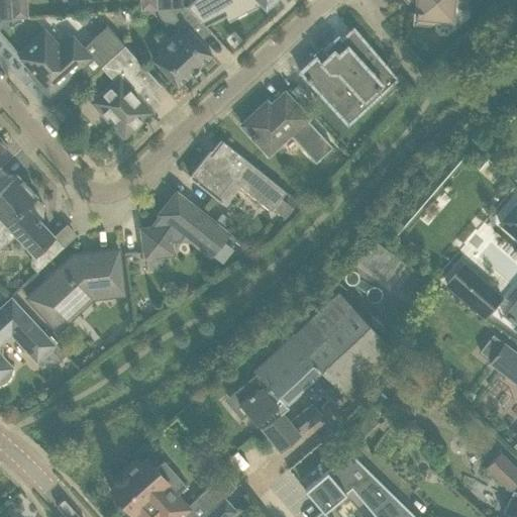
[(0,0),(0,18),(10,18),(9,0),(0,0)]
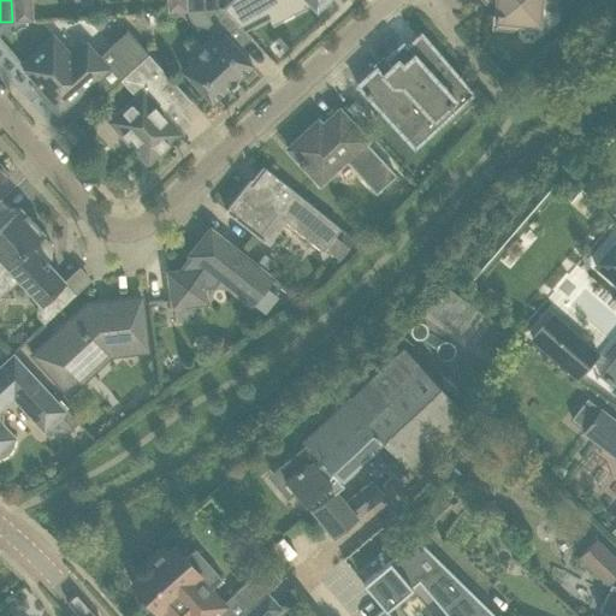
[(11,0),(12,22),(33,21),(30,0),(11,0)]
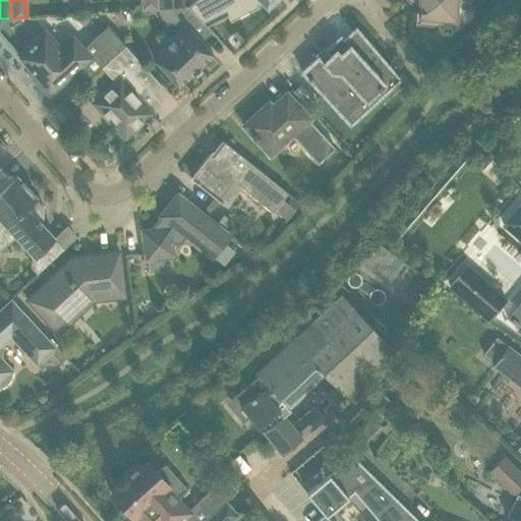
[(139,0),(140,9),(157,8),(157,1),(156,0),(139,0)]
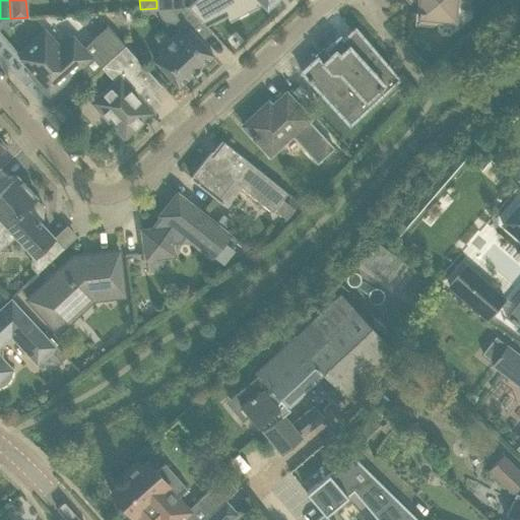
[(155,0),(156,1),(156,8),(183,7),(184,7),(183,0),(155,0)]
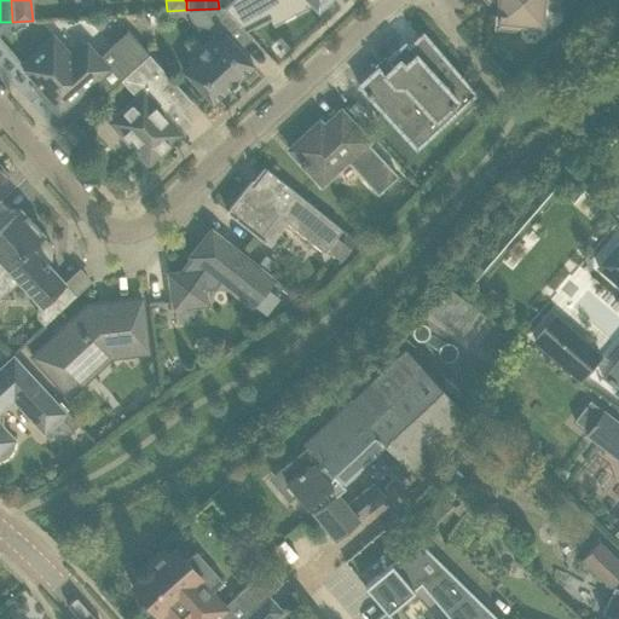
[(231,0),(224,7),(233,18),(246,30),(268,18),(289,7),(293,15),(313,4),(317,7),(324,0),(231,0)]
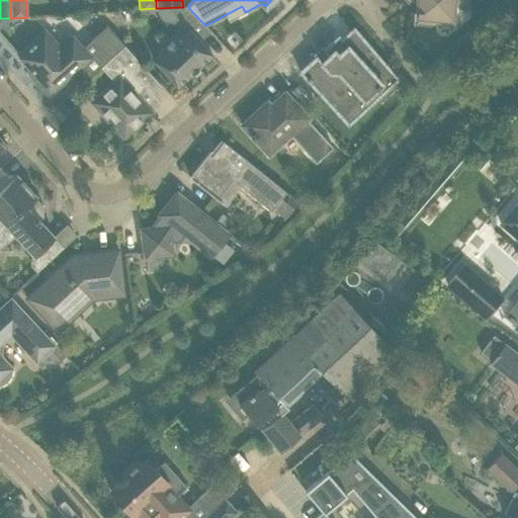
[(417,0),(418,0),(417,10),(416,15),(417,15),(416,21),(430,22),(437,17),(451,18),(452,4),(458,0),(417,0)]
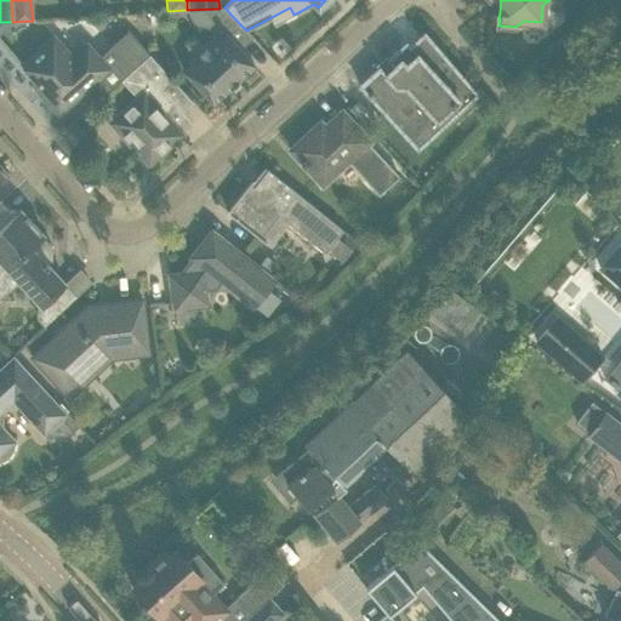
[(222,30),(234,18),(224,7),(220,9),(218,9),(187,10),(188,15),(189,18),(193,23),(195,26),(201,27),(206,27),(214,35),(186,61),(191,66),(183,72),(212,103),(229,87),(229,89),(238,81),(238,80),(254,66),(222,30)]
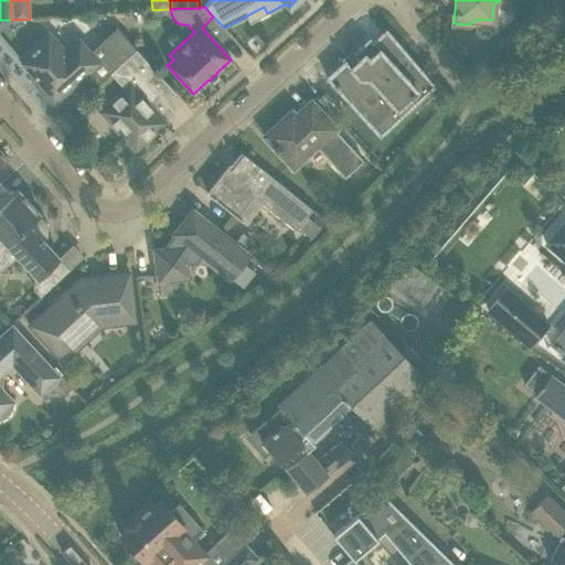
[(114,70),(135,50),(116,28),(100,41),(107,49),(100,55),(114,70)]
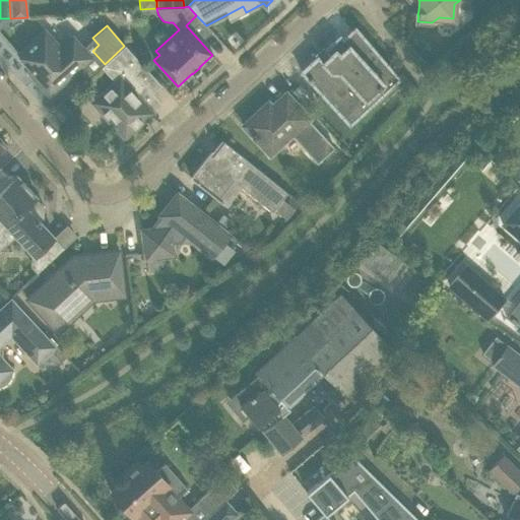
[(348,125),(398,79),(355,27),(342,39),(340,36),(324,50),(329,56),(322,62),(317,57),(301,72),(348,125)]
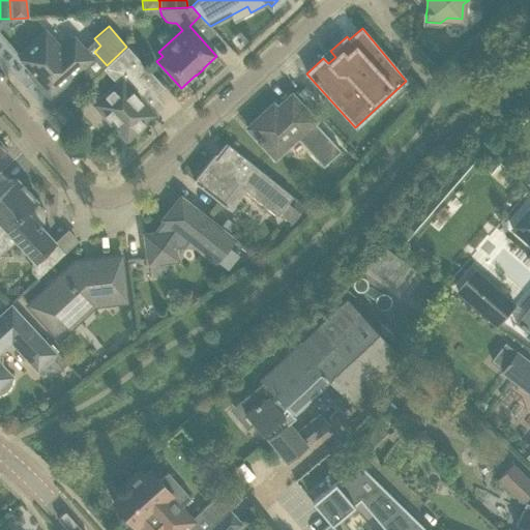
[(74,38),(61,50),(45,31),(18,55),(31,69),(28,71),(50,95),(91,58),(74,38)]
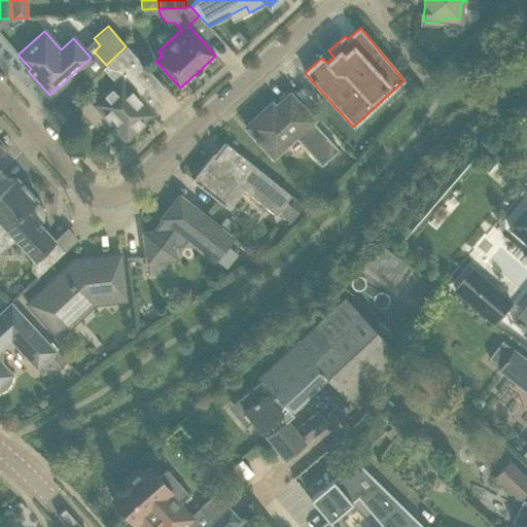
[(135,75),(145,67),(126,46),(106,65),(102,68),(115,82),(92,103),(113,126),(111,128),(114,132),(116,130),(126,140),(154,113),(136,94),(144,85),(135,75)]
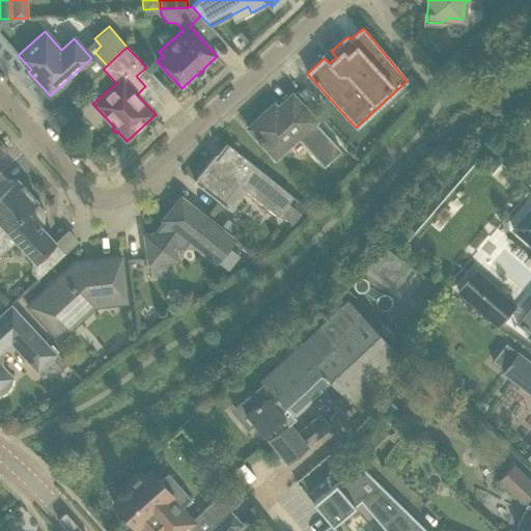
[(306,87),(298,94),(311,108),(318,101),(306,87)]
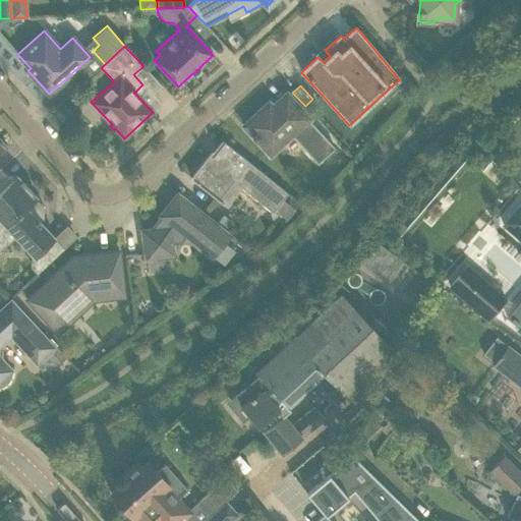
[(311,120),(300,108),(286,93),(264,114),(259,110),(242,125),(251,135),(251,136),(270,157),(293,136),(316,163),(334,148),(309,121),(311,120)]
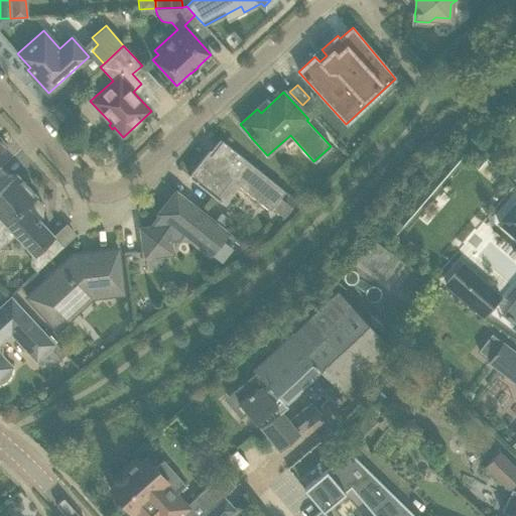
[(207,153),(187,176),(201,186),(217,199),(232,179),(240,186),(269,210),(271,209),(279,199),(284,191),(237,153),(222,141),(210,155),(207,153)]
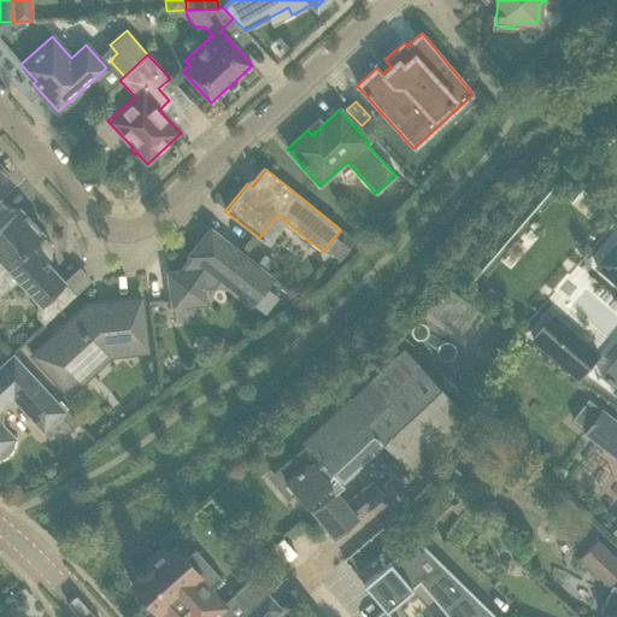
[(616,193),(604,205),(616,218),(616,222),(616,223),(616,193)]
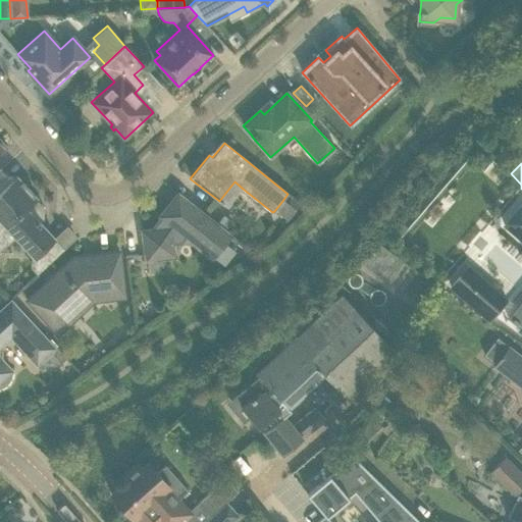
[(0,172),(0,169),(1,169),(0,168),(0,228),(35,197),(16,176),(9,183),(0,172)]
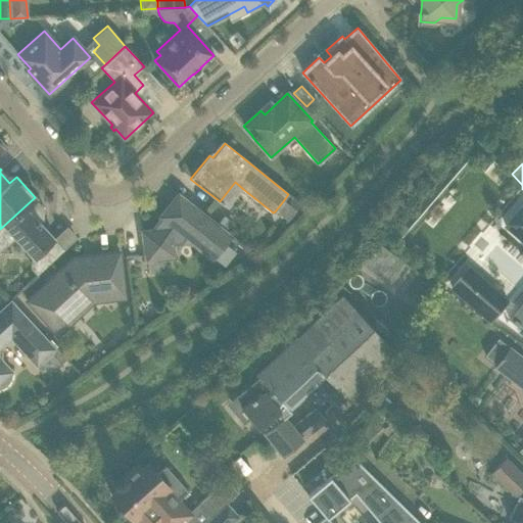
[(154,230),(142,232),(145,251),(146,262),(147,262),(164,259),(165,259),(175,257),(173,244),(175,244),(182,244),(185,240),(211,260),(214,258),(225,244),(231,237),(226,233),(216,225),(194,207),(178,194),(160,217),(161,218),(154,227),(154,230)]
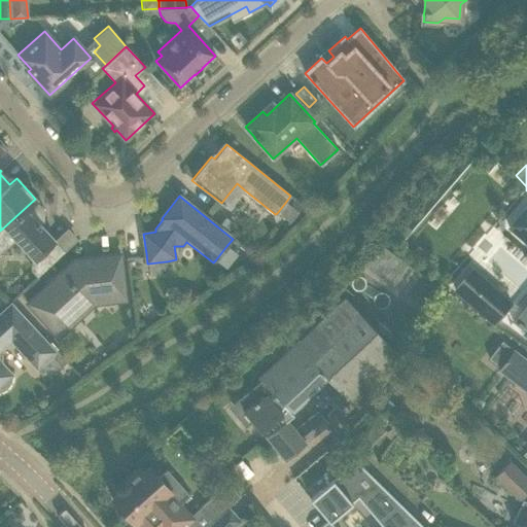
[(35,199),(0,231),(0,252),(14,240),(33,258),(43,271),(49,266),(65,251),(64,250),(62,252),(53,242),(55,241),(55,240),(40,225),(43,222),(44,210),(35,200),(36,200),(35,199)]
